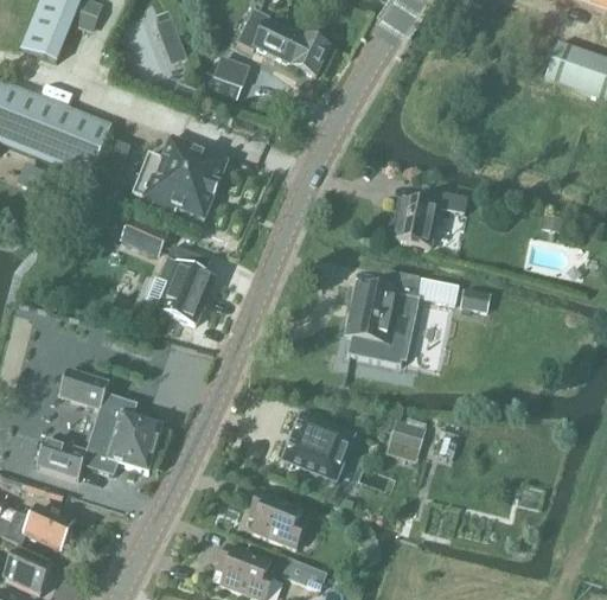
[(39,0),(20,46),(56,61),(81,0),(39,0)]
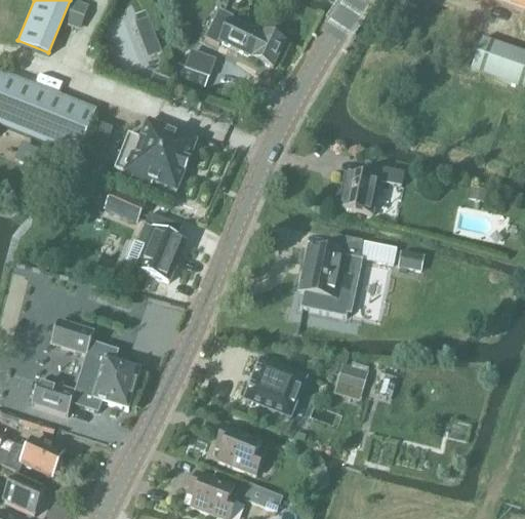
[(524,29),(524,0),(507,0),(524,6),(524,24),(523,29),(524,29)]
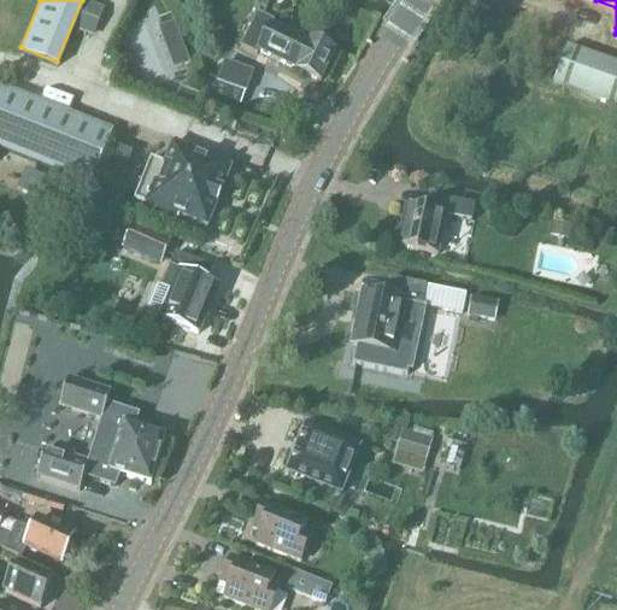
[(258,9),(241,42),(257,50),(259,46),(321,76),(335,45),(258,9)]
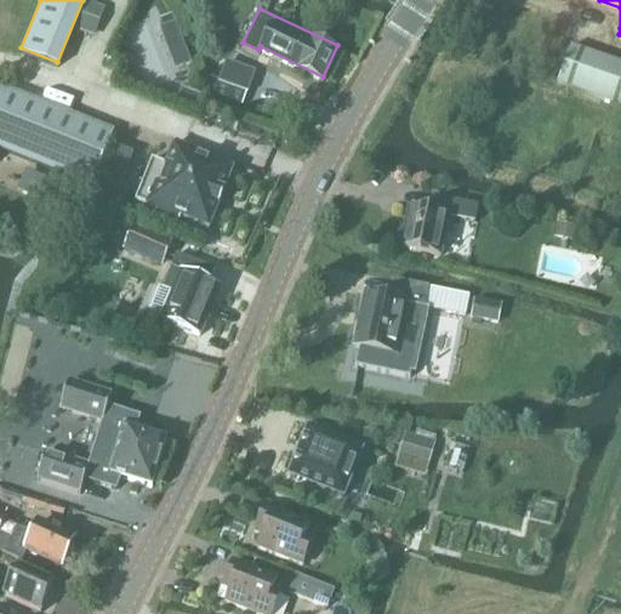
[(174,63),(191,57),(175,16),(158,22),(174,63)]
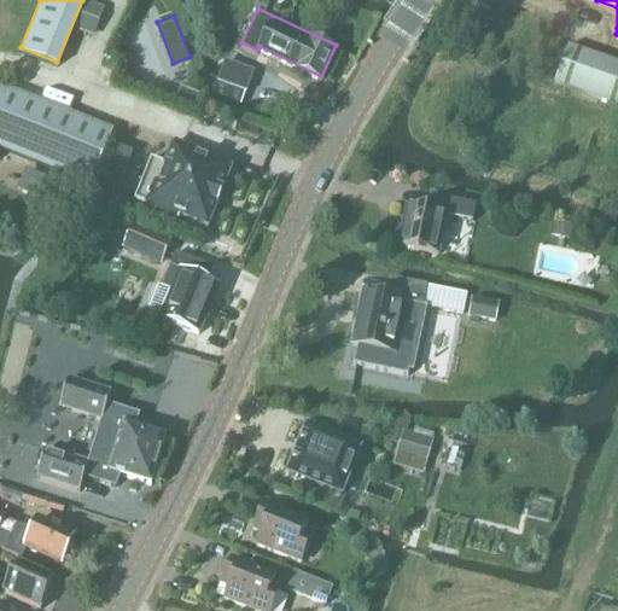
[(617,59),(569,42),(555,80),(617,103),(617,59)]
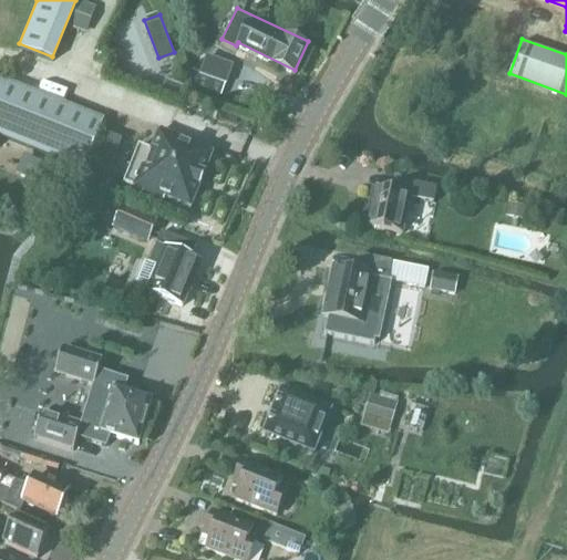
[(226,80),(232,62),(207,52),(200,70),(226,80)]
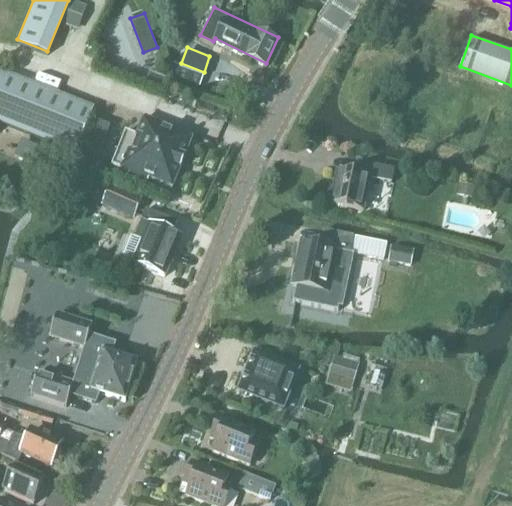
[(93,105),(0,67),(0,118),(76,149),(93,105)]
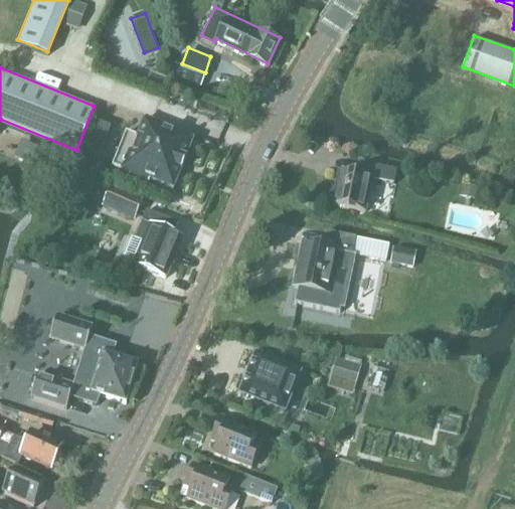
[(173,186),(193,137),(169,127),(169,125),(145,115),(137,134),(126,129),(112,164),(148,178),(149,177),(173,186)]
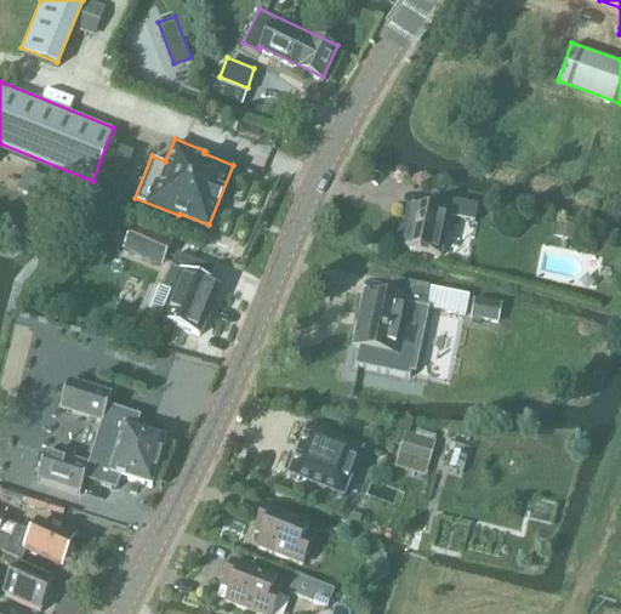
[(437,208),(409,202),(399,243),(440,251),(449,211),(474,217),(478,200),(439,193),(437,208)]
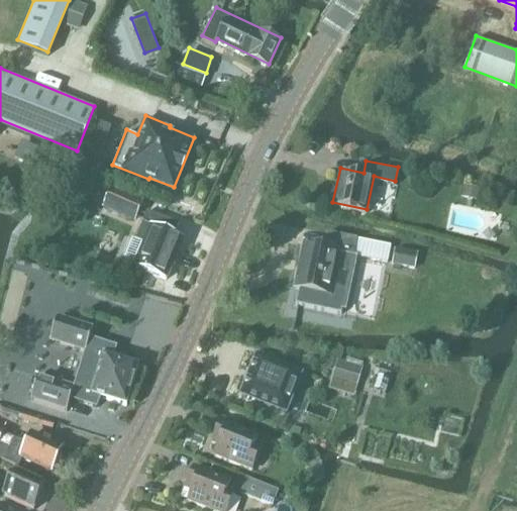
[(96,177),(80,172),(75,187),(91,192),(96,177)]
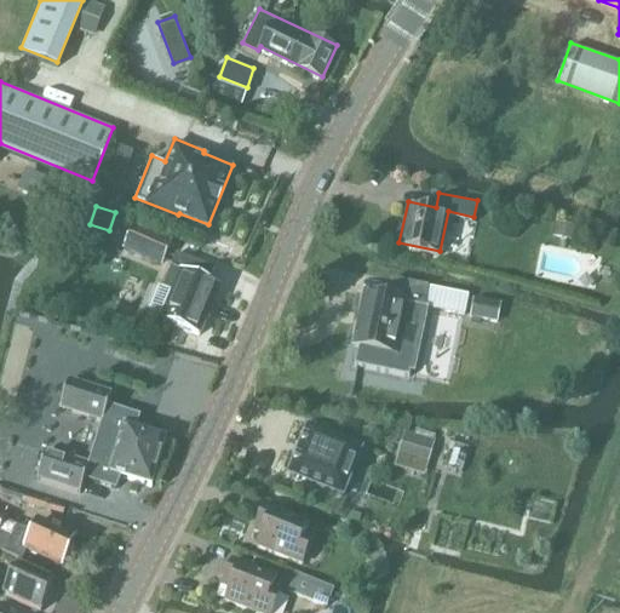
[(135,218),(124,245),(162,261),(173,234),(135,218)]
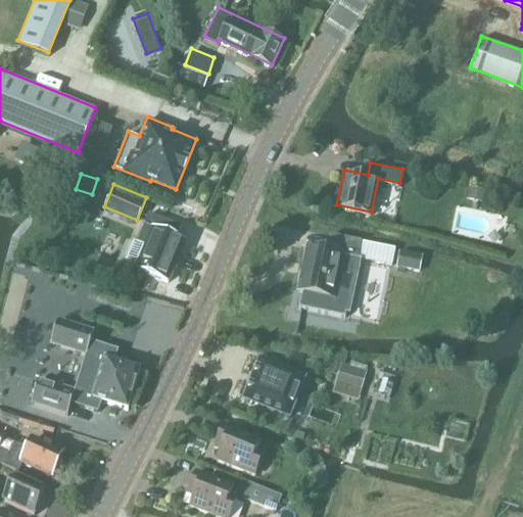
[(142,226),(143,226),(138,239),(135,237),(127,260),(137,264),(136,266),(168,279),(184,238),(168,231),(173,220),(149,210),(142,226)]
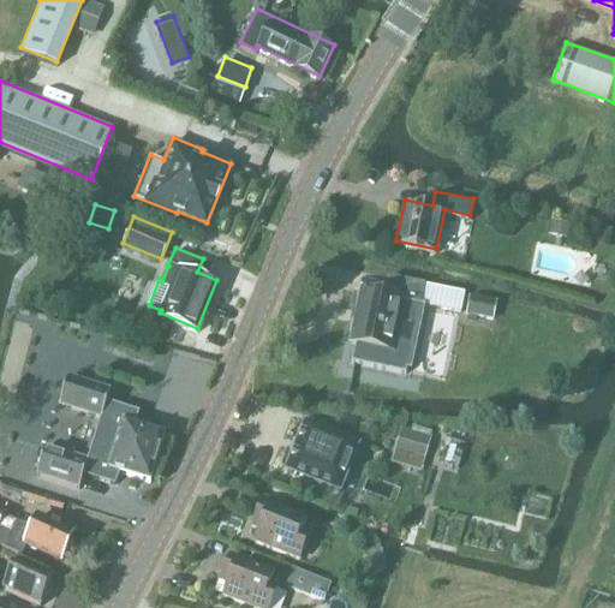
[(421,299),(424,279),(389,272),(386,291),(362,286),(351,339),(393,347),(404,296),(421,299)]
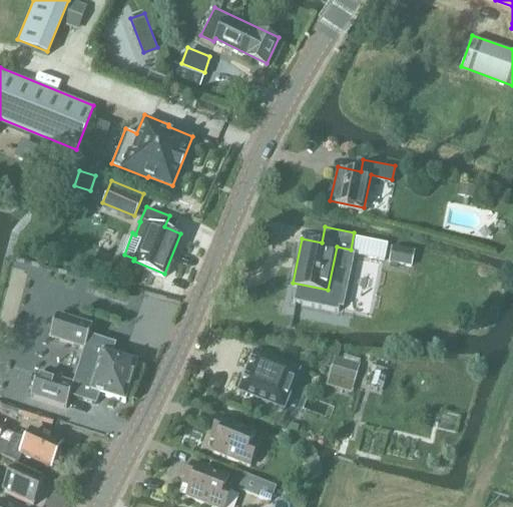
[(41,242),(36,256),(49,261),(54,247),(41,242)]
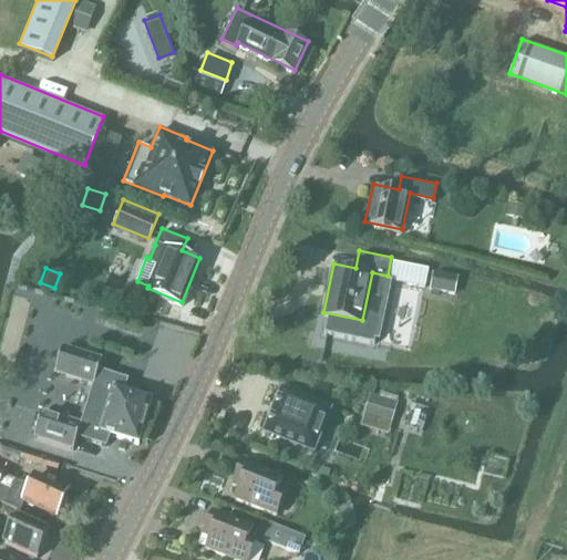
[(462,273),(435,268),(432,283),(459,289),(462,273)]
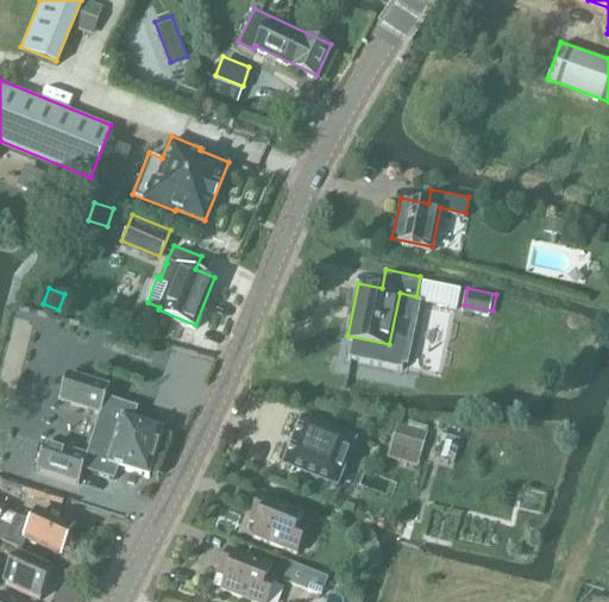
[(83,465),(113,475),(117,463),(149,472),(163,426),(121,414),(121,415),(106,411),(93,453),(44,439),(36,466),(79,480),(83,465)]
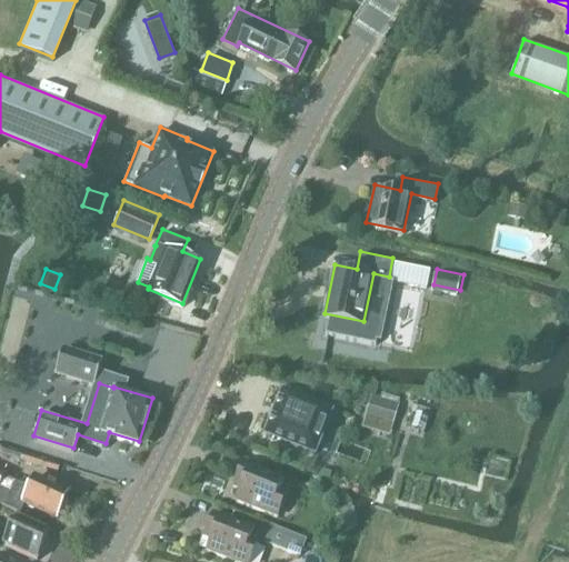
[(321,450),(337,407),(287,389),(271,432),(321,450)]
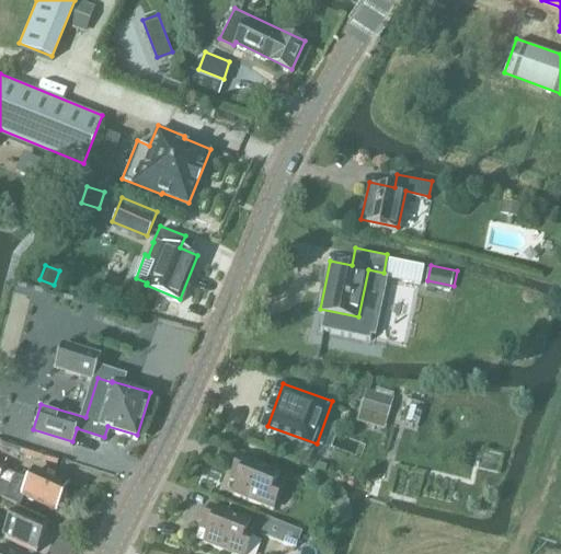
[(396,395),(368,387),(361,411),(388,419),(396,395)]
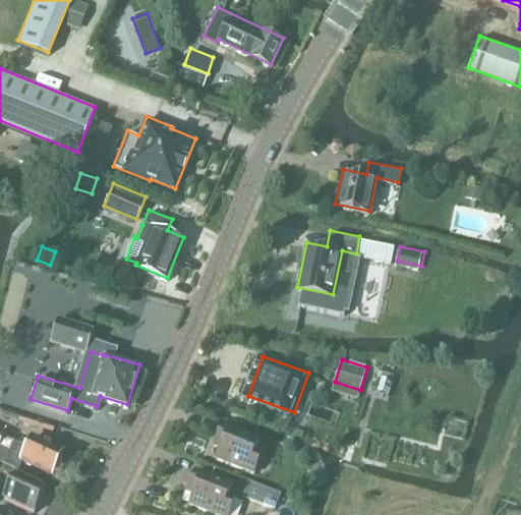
[(253,469),(262,449),(255,446),(259,436),(222,421),(214,442),(221,445),(217,455),(253,469)]
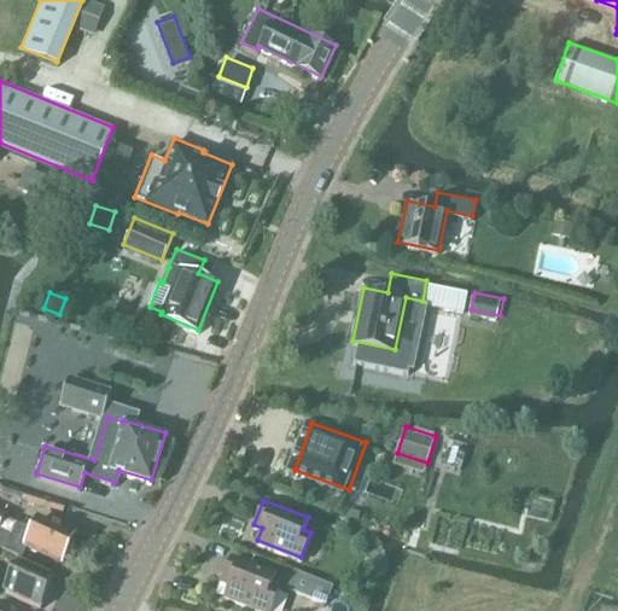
[(73,535),(75,531),(38,515),(33,527),(12,517),(10,522),(1,518),(5,511),(0,507),(0,543),(22,554),(27,543),(60,560),(68,546),(70,545),(74,539),(73,535)]
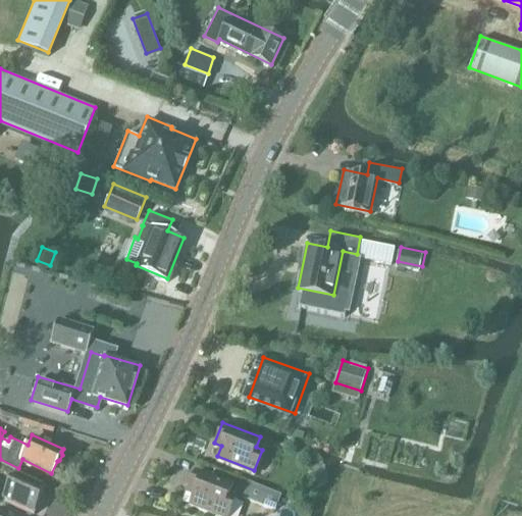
[(226,515),(236,495),(228,493),(232,482),(196,468),(188,488),(194,492),(190,502),(226,515)]
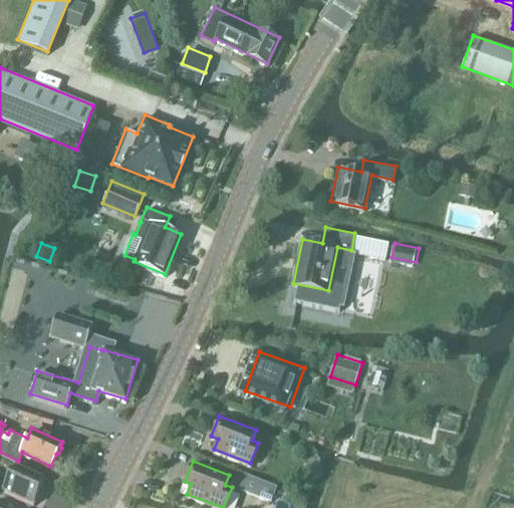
[(43,482),(44,479),(13,465),(8,476),(0,471),(0,486),(3,488),(33,503),(38,493),(41,492),(44,485),(43,482)]
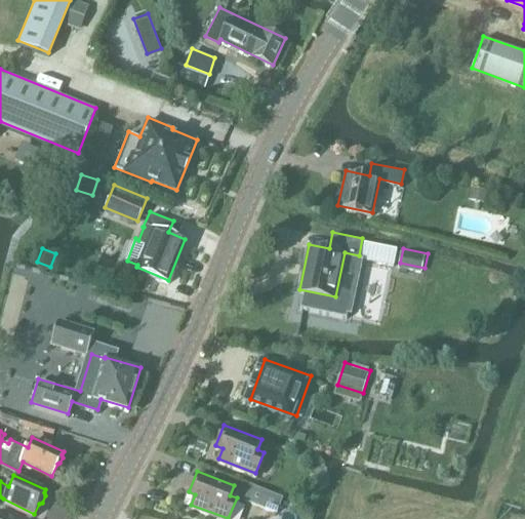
[(281,494),(250,483),(245,497),(276,509),(281,494)]
